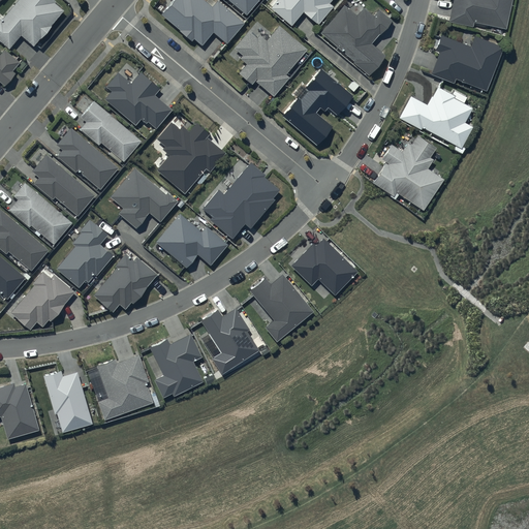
[(56,1),(54,0),(19,0),(2,21),(0,19),(0,40),(10,50),(22,37),(34,48),(65,11),(55,3),(56,1)]
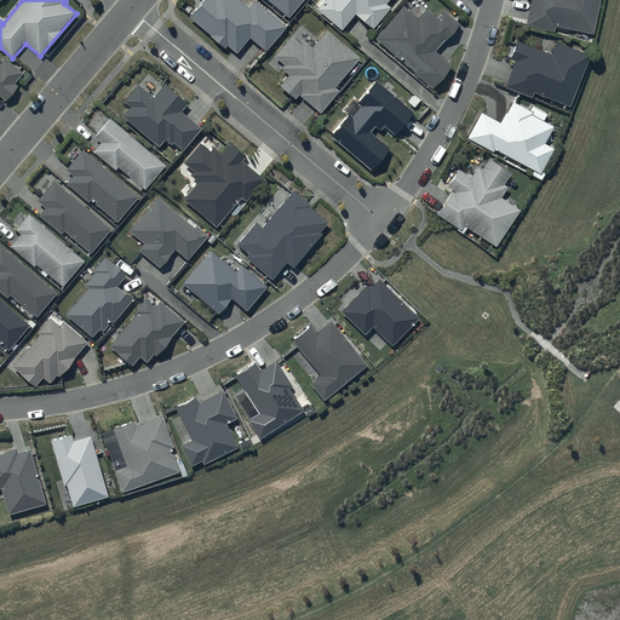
[(248,9),(237,0),(204,0),(189,18),(227,49),(228,46),(237,55),(251,39),(267,52),(287,27),(256,1),(248,9)]
